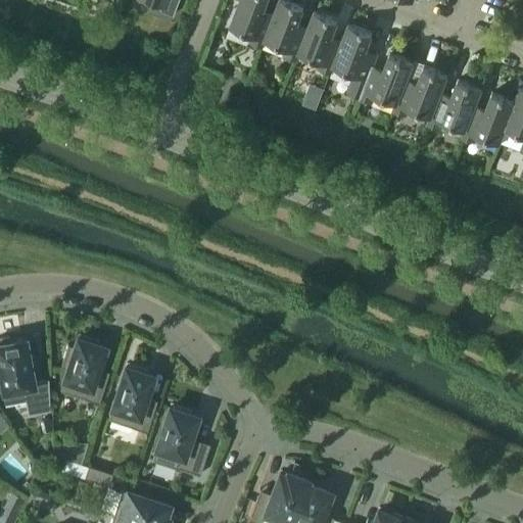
[(145,0),(161,6),(159,11),(172,15),(177,0),(145,0)]
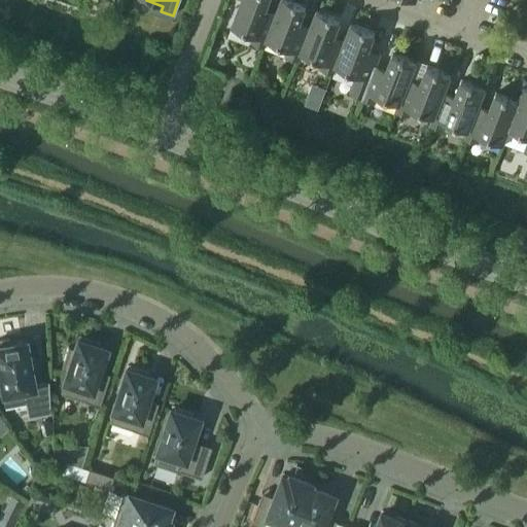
[(265,47),(267,40),(274,19),(264,15),(269,0),(241,0),(232,26),(254,35),(251,42),(265,47)]
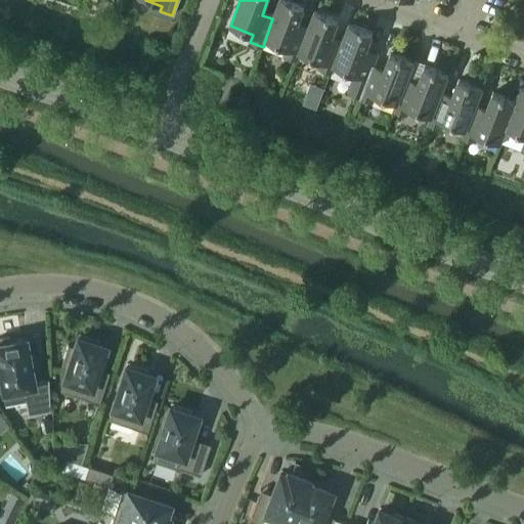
[(300,53),(306,32),(296,28),(304,6),(288,0),(279,0),(272,18),(265,40),(287,48),(285,55),(297,60),(300,53)]
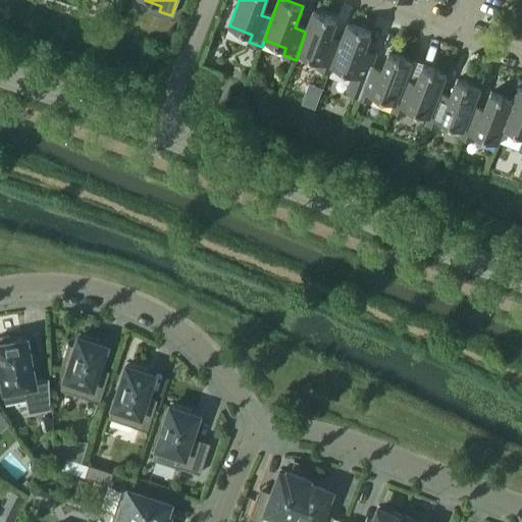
[(332,65),(340,45),(329,41),(337,19),(314,10),(305,32),(299,53),(320,61),(317,68),(330,73),(332,65)]
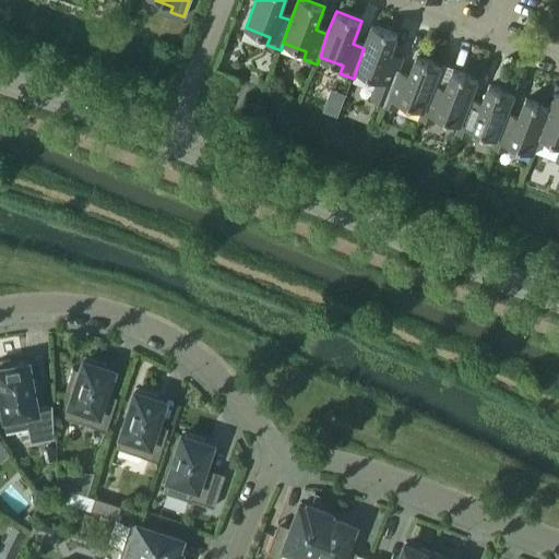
[(372,25),(364,48),(356,70),(379,79),(371,99),(384,105),(396,75),(401,62),(389,58),(397,35),(372,25)]
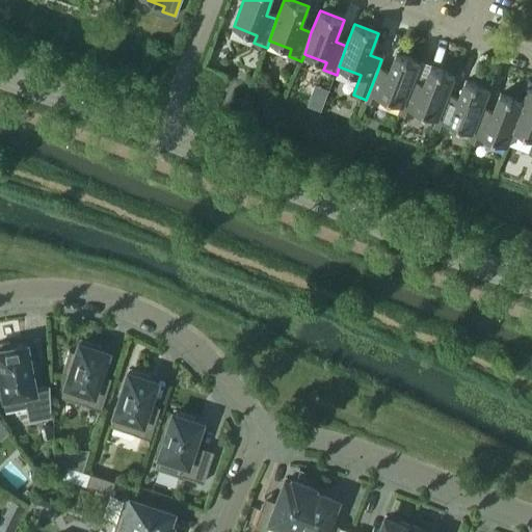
[(403,105),(411,85),(421,62),(397,53),(388,76),(377,72),(366,100),(378,104),(381,97),(403,105)]
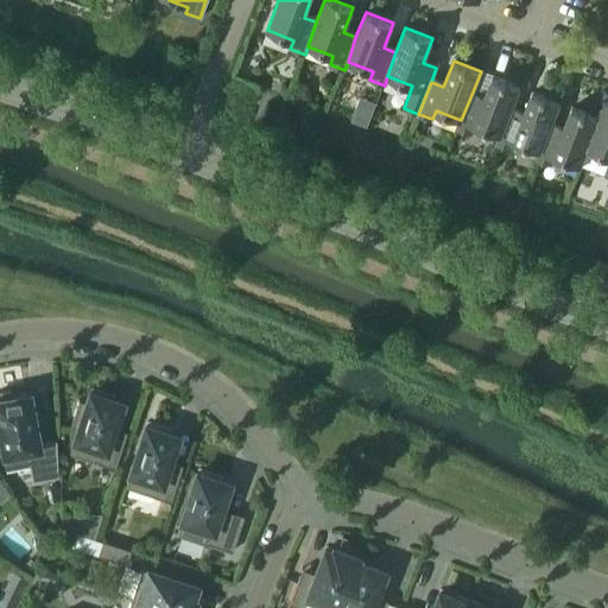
[(500,135),(511,112),(520,87),(493,76),(483,102),(470,97),(461,120),(457,128),(472,134),(475,126),(500,135)]
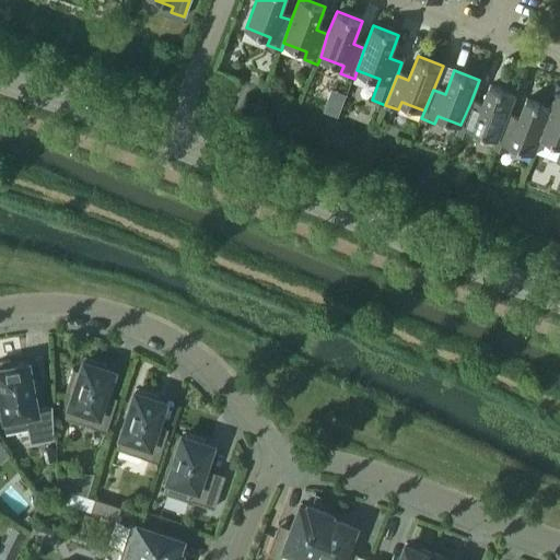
[(497,139),(506,117),(515,94),(490,84),(481,107),(470,103),(461,125),(457,132),(471,138),(475,130),(497,139)]
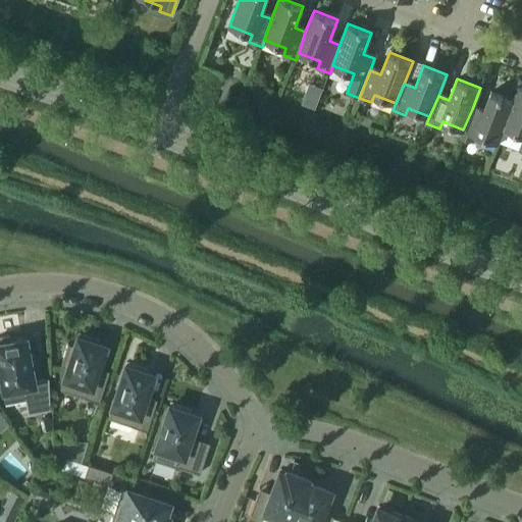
[(521,86),(519,85),(514,101),(505,127),(521,134),(521,144),(519,151),(521,151),(521,86)]
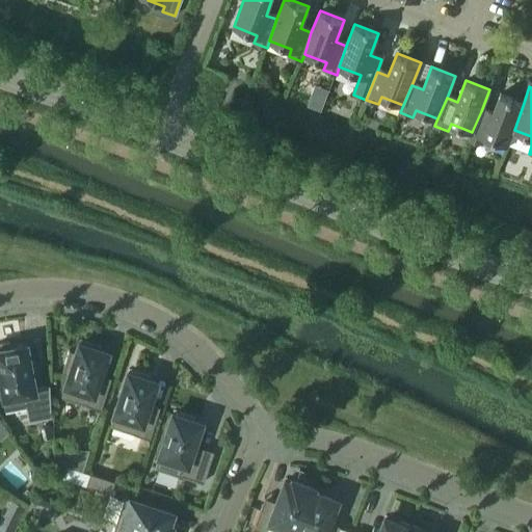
[(508,145),(514,130),(524,103),(501,94),(493,115),(481,111),(472,132),(470,139),(482,144),(485,136),(508,145)]
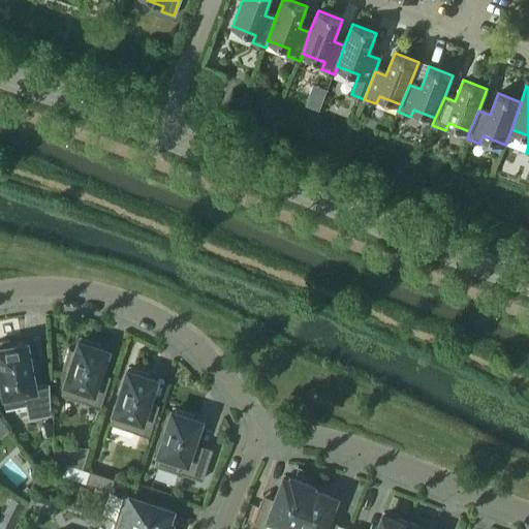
[(0,384),(2,396),(23,392),(28,418),(50,414),(49,383),(34,385),(32,374),(33,373),(30,358),(29,358),(26,341),(11,344),(7,340),(0,341),(0,384)]
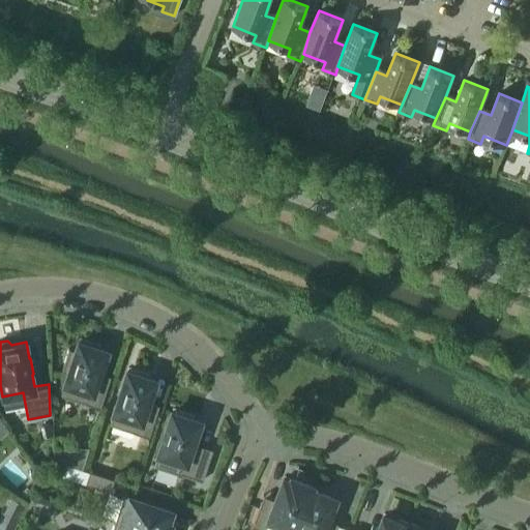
[(105,351),(102,350),(104,347),(82,341),(81,344),(79,343),(76,351),(68,349),(61,372),(68,375),(61,395),(99,408),(108,383),(95,379),(98,372),(105,351)]
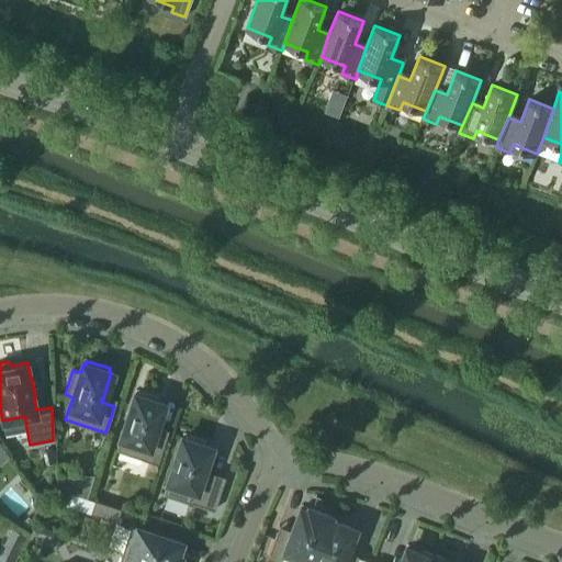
[(163,403),(160,402),(161,398),(138,392),(137,395),(135,394),(116,450),(157,463),(166,437),(154,433),(163,403)]
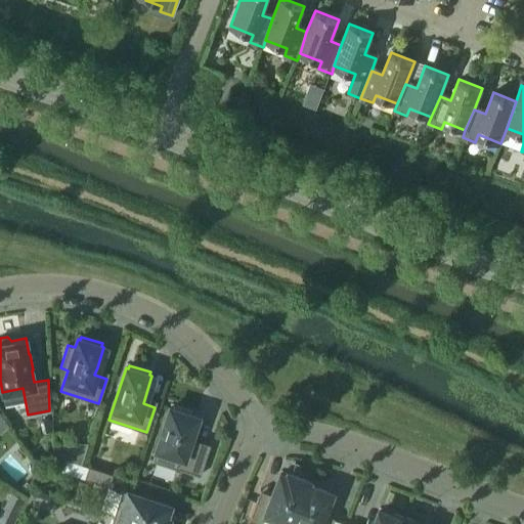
[(187,444),(197,417),(193,416),(194,412),(191,411),(173,405),(172,408),(170,407),(153,461),(200,476),(208,451),(187,444)]
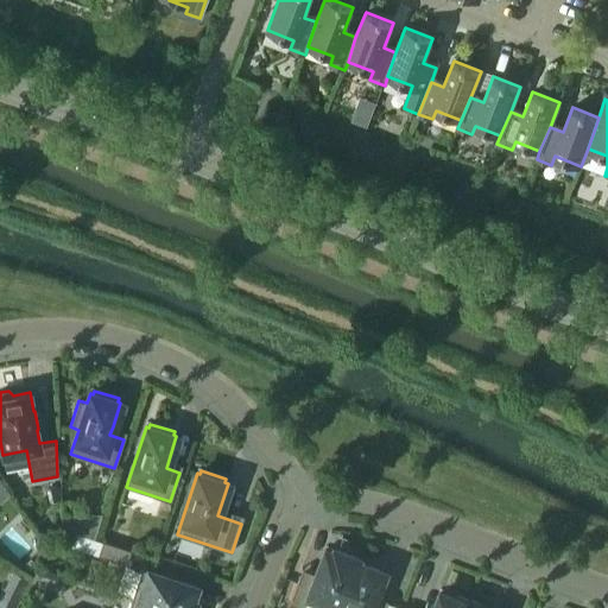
[(101,514),(64,515),(64,530),(94,538),(101,514)]
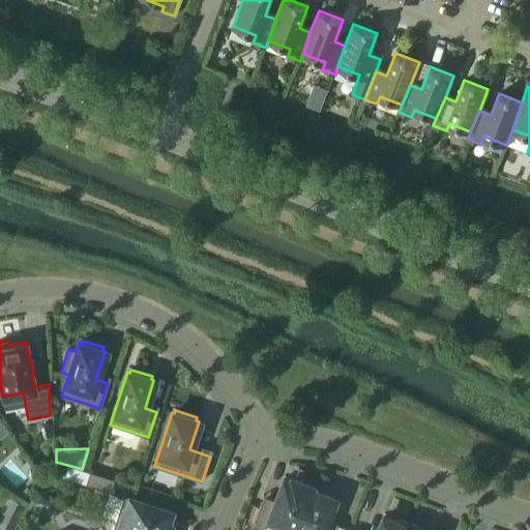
[(114,479),(89,471),(85,484),(110,493),(114,479)]
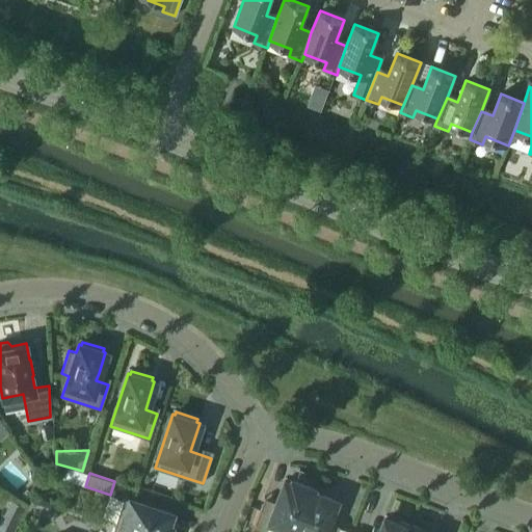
[(293,531),(311,487),(292,480),(291,483),(284,481),(273,508),(262,504),(253,529),(260,531),(265,531),(267,528),(278,531),(293,531)]
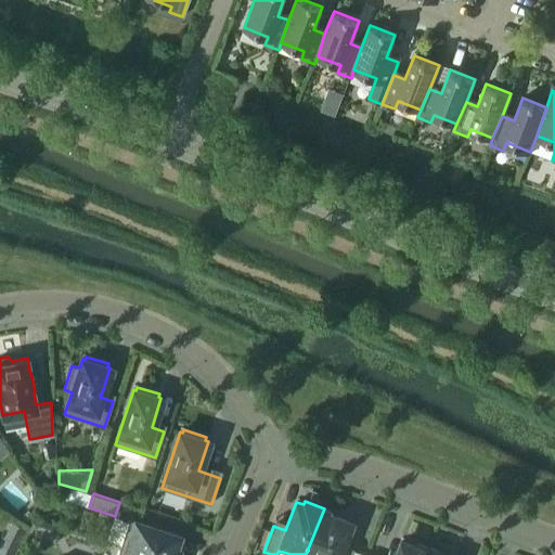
[(325,508),(324,508),(306,554),(350,554),(351,554),(338,551),(349,521),(324,512),(325,508)]
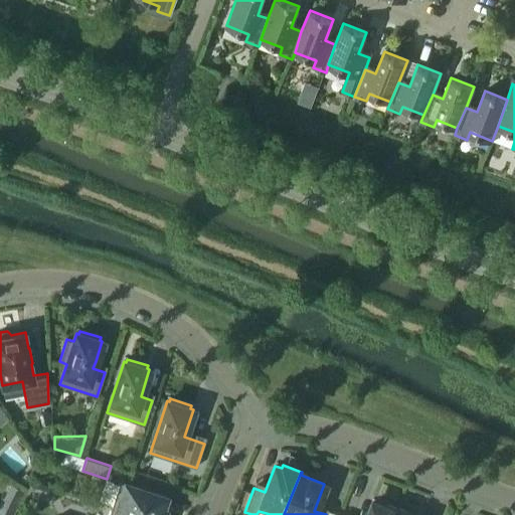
[(31,481),(27,493),(43,498),(46,486),(31,481)]
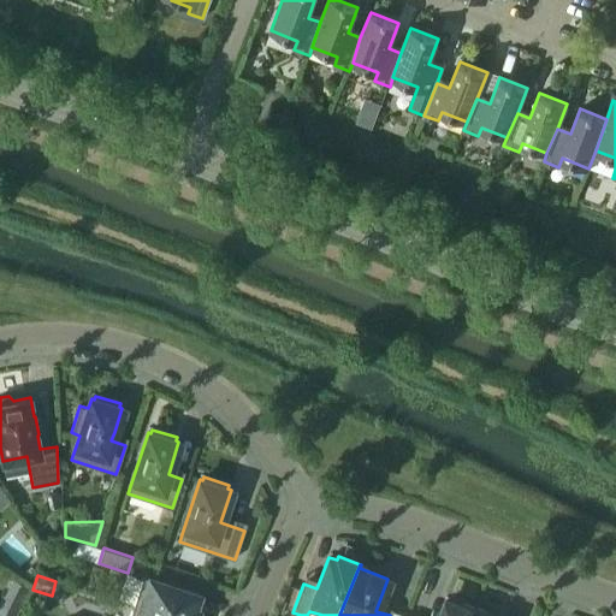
[(143,576),(132,605),(164,615),(194,615),(196,610),(193,609),(197,594),(143,576)]
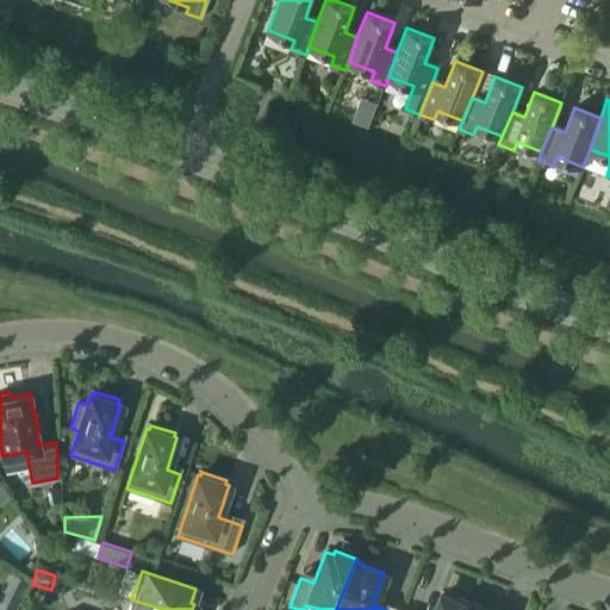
[(12,573),(0,597),(0,609),(13,609),(27,582),(12,573)]
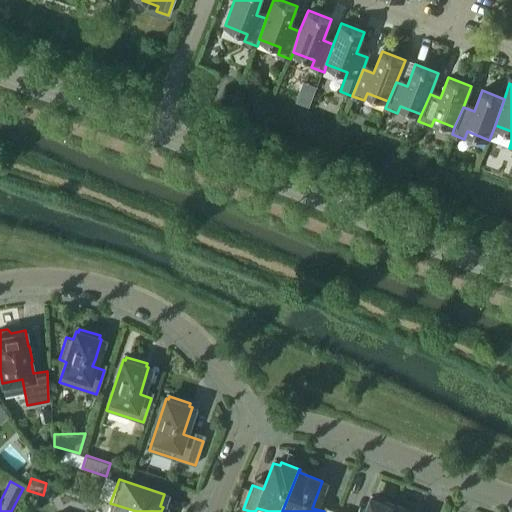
[(392,511),(395,505),(383,501),(382,504),(370,499),(364,511),(392,511)]
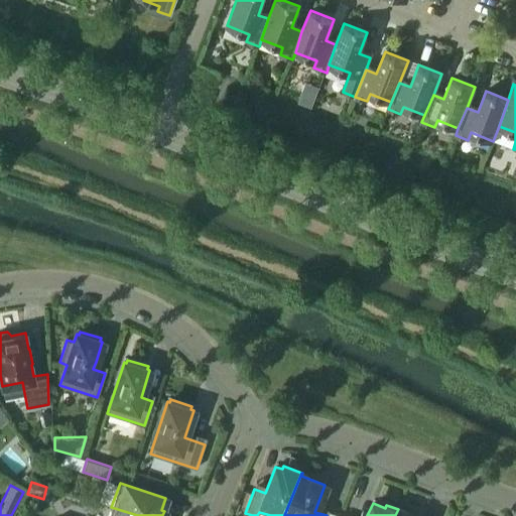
[(137,515),(111,507),(108,515),(137,515)]
